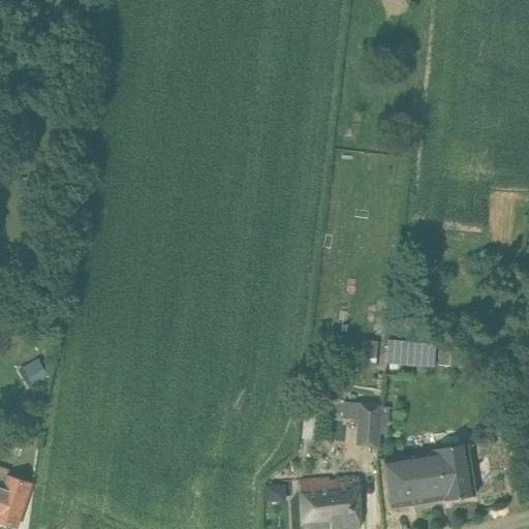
[(383,339),(383,363),(431,364),(432,340),(383,339)]
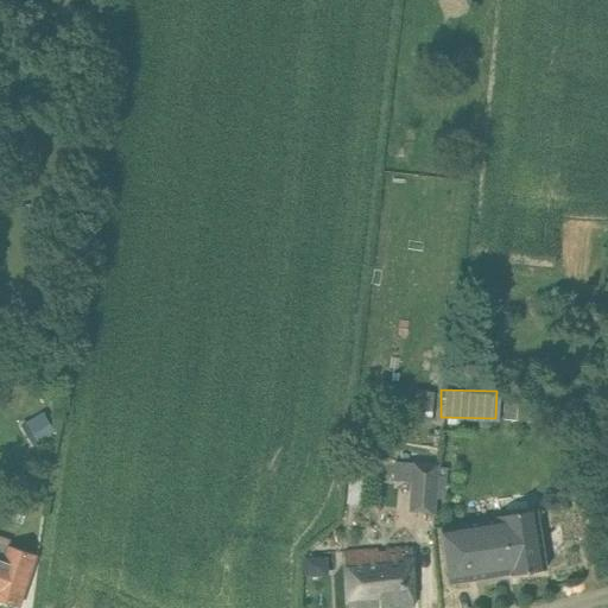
[(413,422),(432,423),(435,394),(415,393),(413,422)]
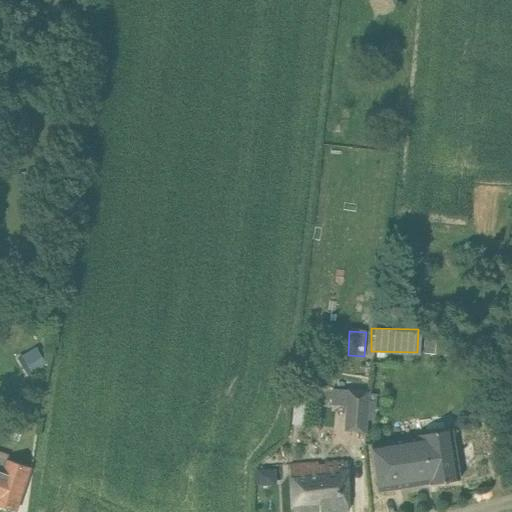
[(426,333),(424,355),(446,357),(448,335),(426,333)]
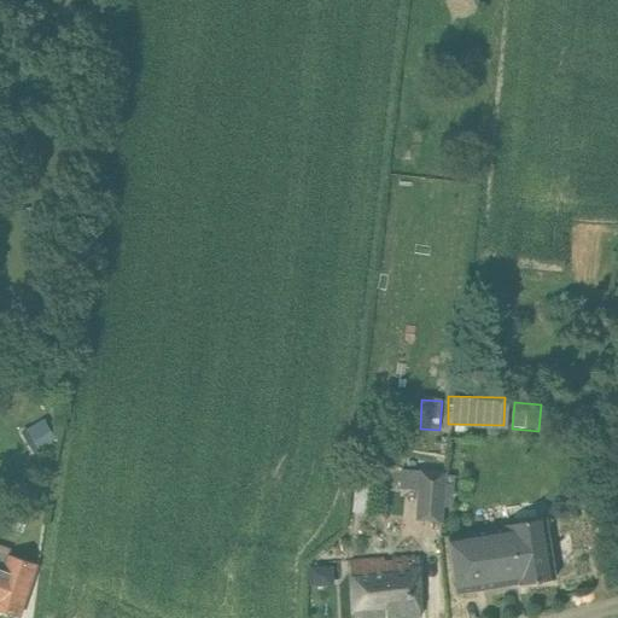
[(44,420),(23,432),(35,453),(56,441),(44,420)]
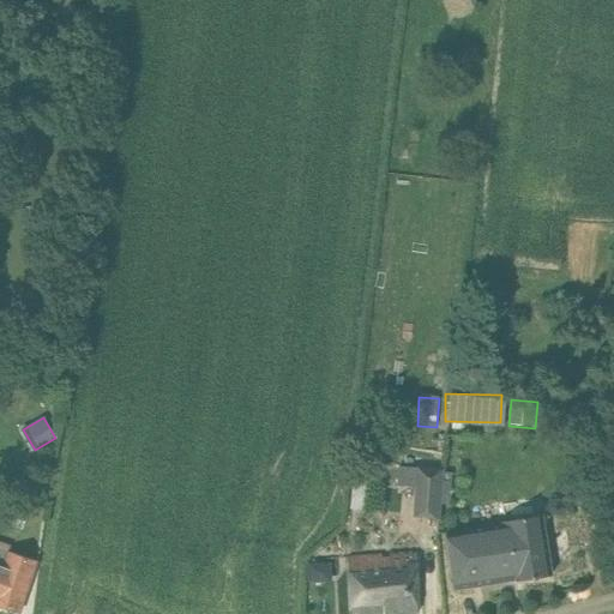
[(419,465),(413,515),(439,517),(444,468),(419,465)]
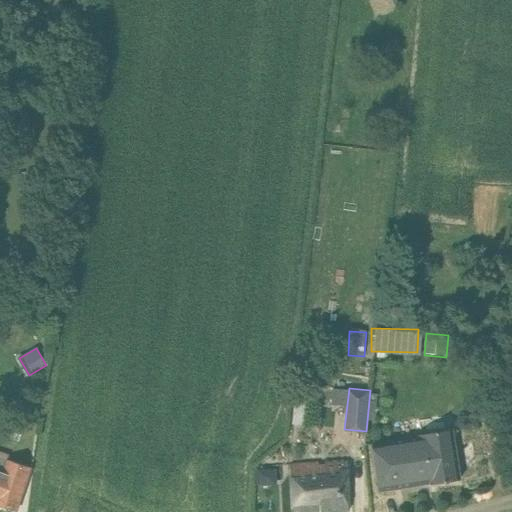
[(453,431),(373,443),(381,491),(431,483),(431,484),(460,479),(453,431)]
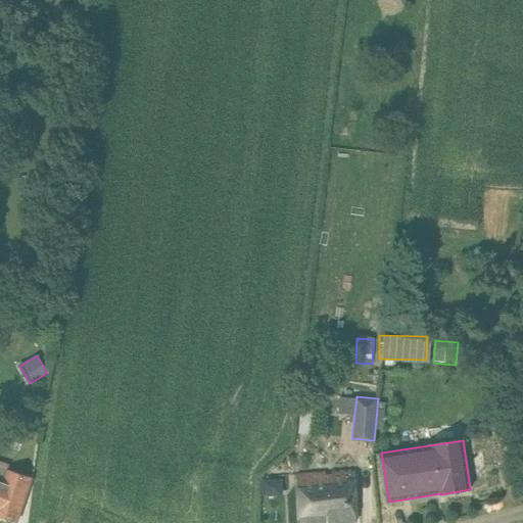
[(0,516),(16,522),(31,477),(7,470),(9,465),(0,462),(0,516)]
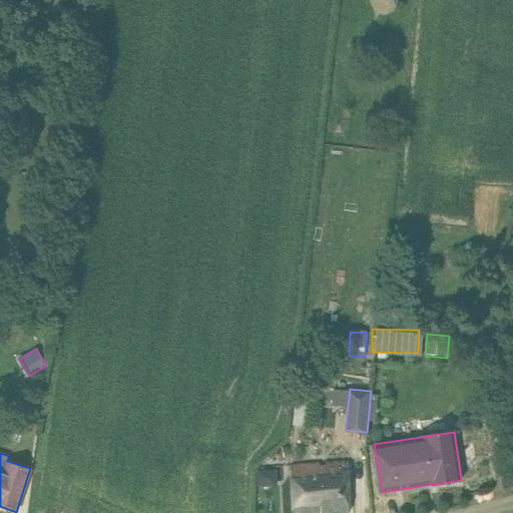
[(292,465),(294,512),(308,512),(322,512),(336,512),(350,512),(346,462),(344,462),(344,461),(292,465)]
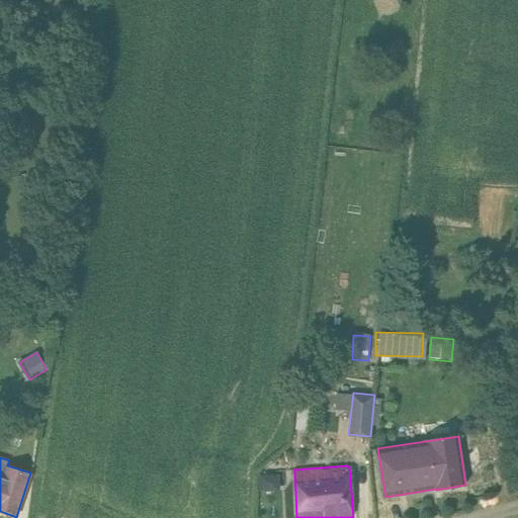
[(271,487),(272,475),(259,475),(259,487),(271,487)]
